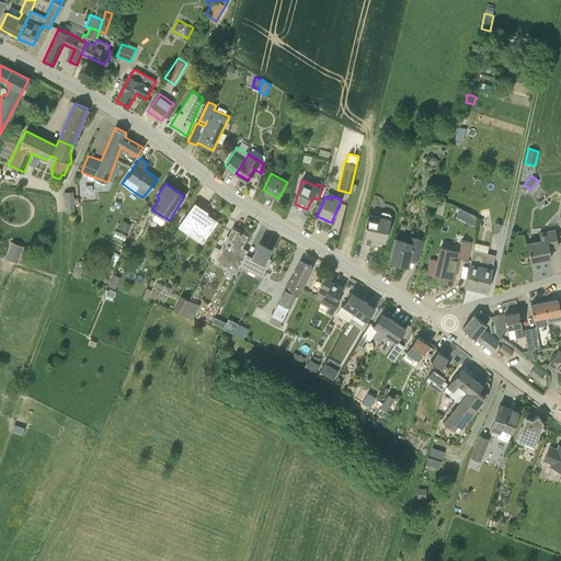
[(438,198),(435,213),(442,214),(446,201),(438,198)]
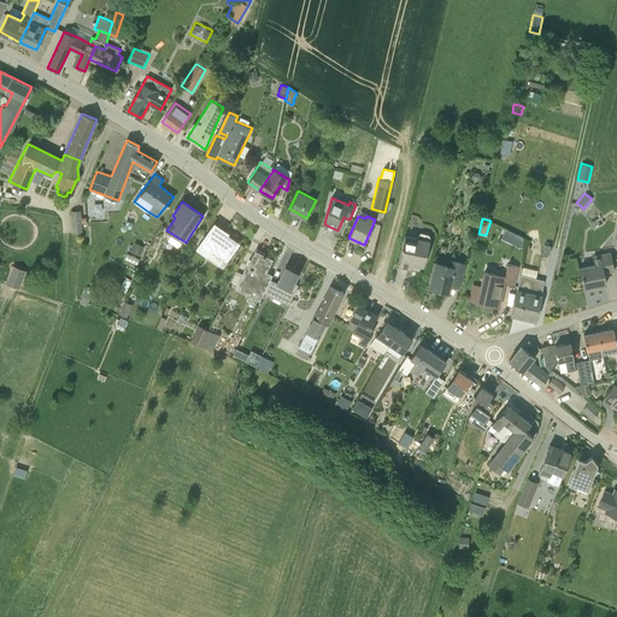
[(223,230),(215,224),(198,248),(207,254),(211,248),(225,258),(239,244),(223,231),(223,230)]
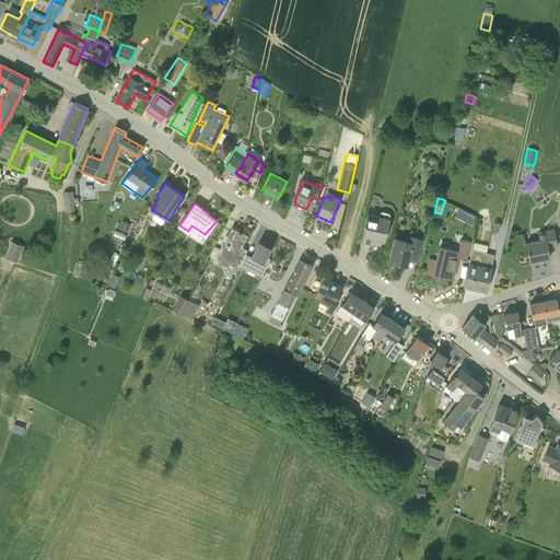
[(474,223),(478,214),(459,206),(456,214),(474,223)]
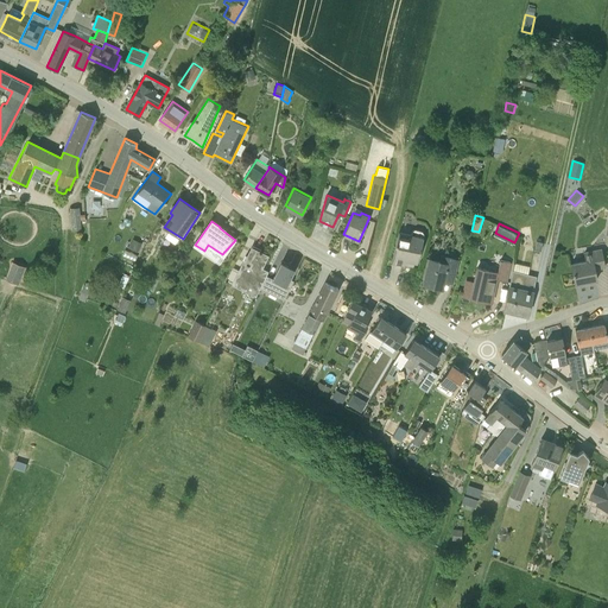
[(521,227),(523,236),(533,235),(532,226),(521,227)]
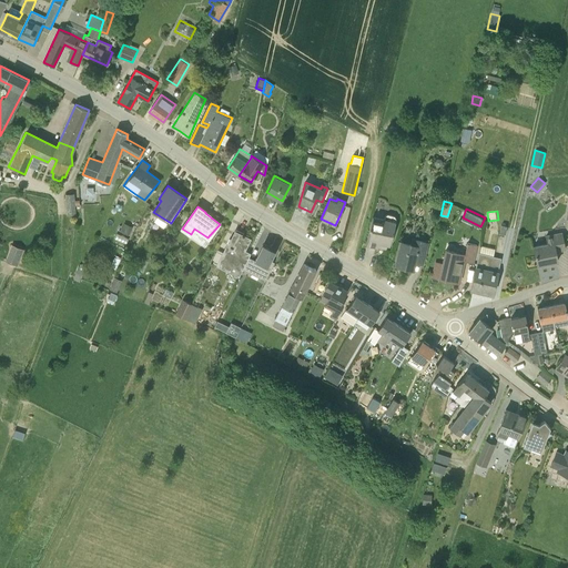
[(366,244),(376,246),(377,246),(378,242),(389,245),(396,221),(396,220),(394,216),(387,214),(385,215),(383,222),(372,220),(366,244)]
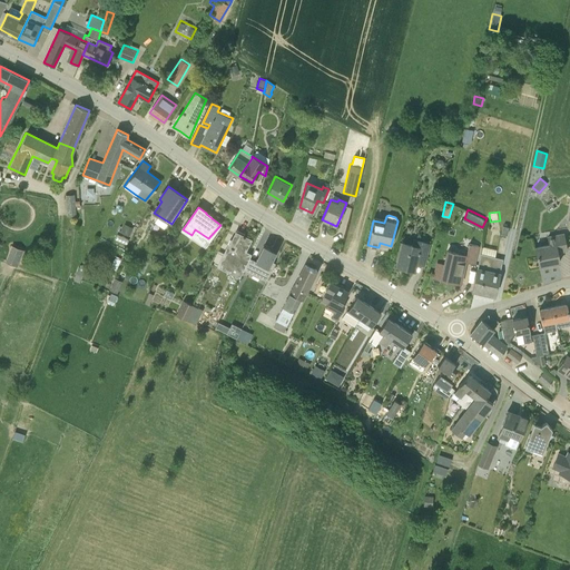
[(120,232),(129,236),(133,228),(125,224),(120,232)]
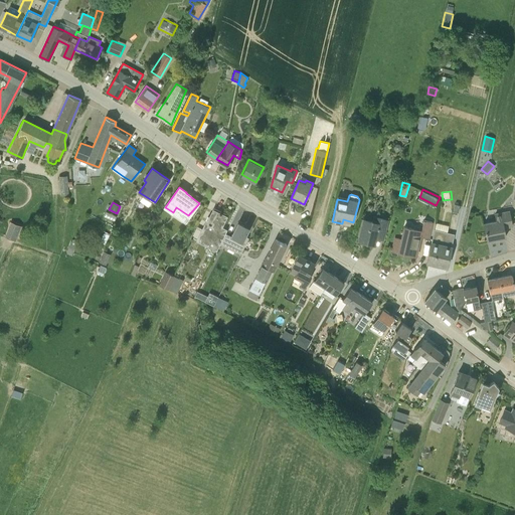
[(213,210),(208,221),(207,221),(200,235),(209,240),(206,246),(216,251),(225,234),(219,231),(226,216),(219,213),(213,210)]
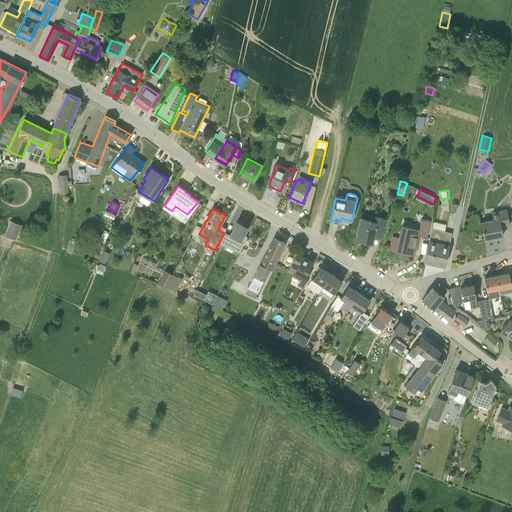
[(500,224),(509,222),(506,210),(493,212),(495,219),(481,222),(484,239),(502,235),(500,224)]
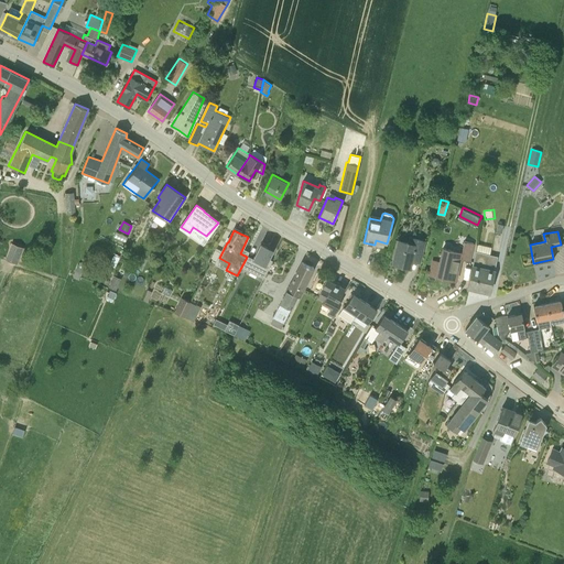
[(398,240),(392,262),(411,267),(413,256),(421,258),(424,241),(414,238),(412,243),(398,240)]
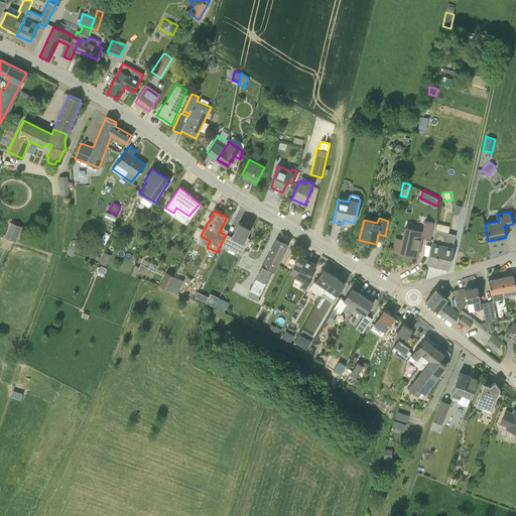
[(395,238),(393,249),(399,250),(399,252),(416,256),(421,237),(429,238),(432,223),(424,221),(422,231),(405,227),(402,239),(395,238)]
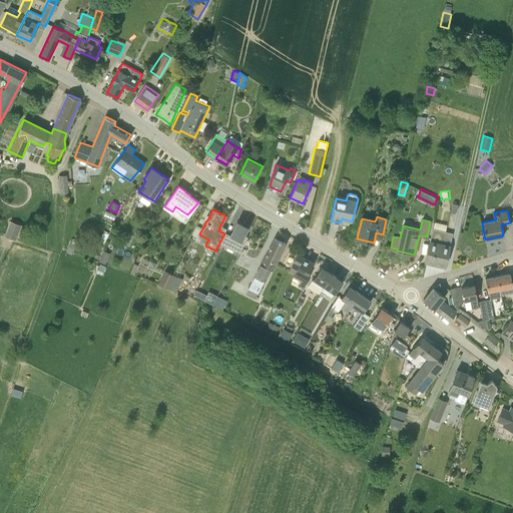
[(15,239),(21,224),(10,220),(4,235),(15,239)]
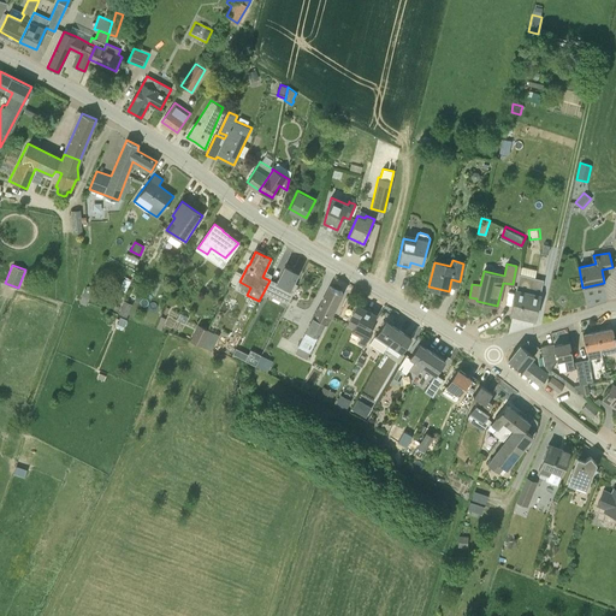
[(288,304),(297,284),(294,282),(298,272),(285,266),(272,290),(285,297),(283,302),(288,304)]
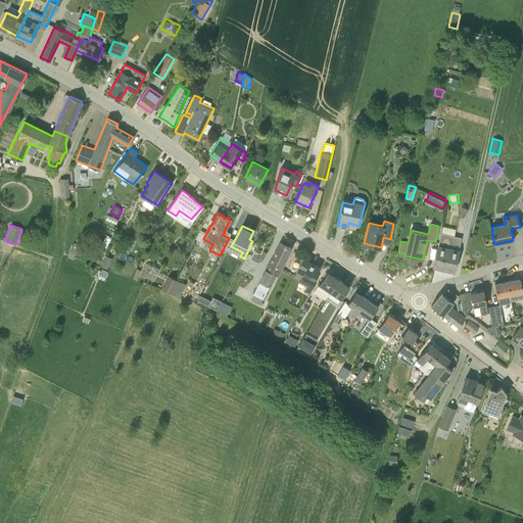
[(522,228),(513,231),(515,239),(522,237),(522,228)]
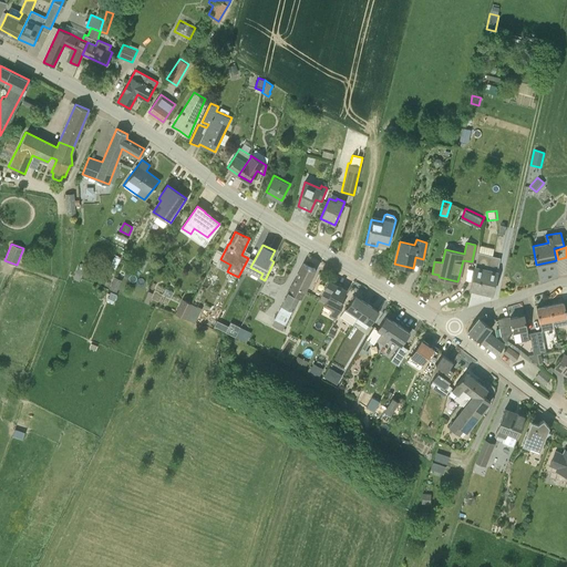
[(475,267),(470,289),(492,294),(497,271),(500,258),(478,253),(475,267)]
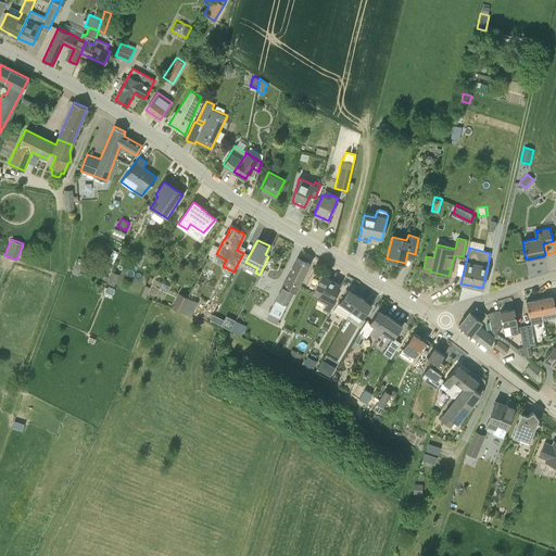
[(78,275),(84,262),(81,262),(83,260),(78,257),(73,273),(78,275)]
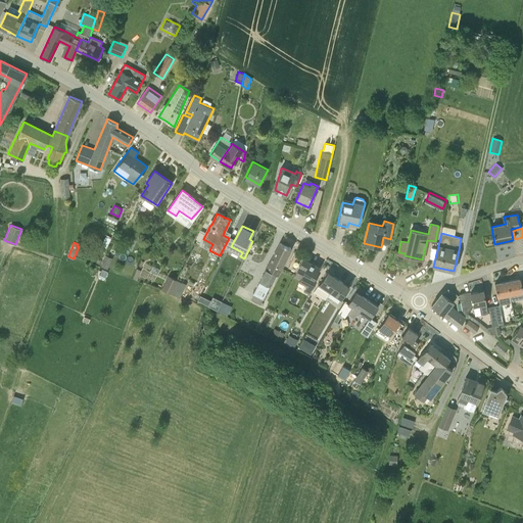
[(291,247),(280,242),(270,262),(269,264),(281,269),(291,247)]
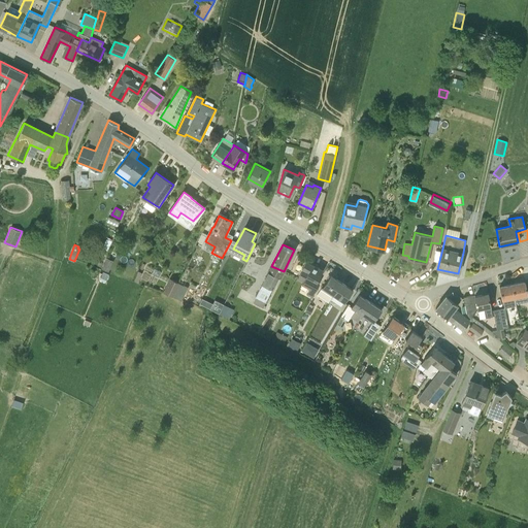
[(108,271),(113,261),(106,257),(101,268),(108,271)]
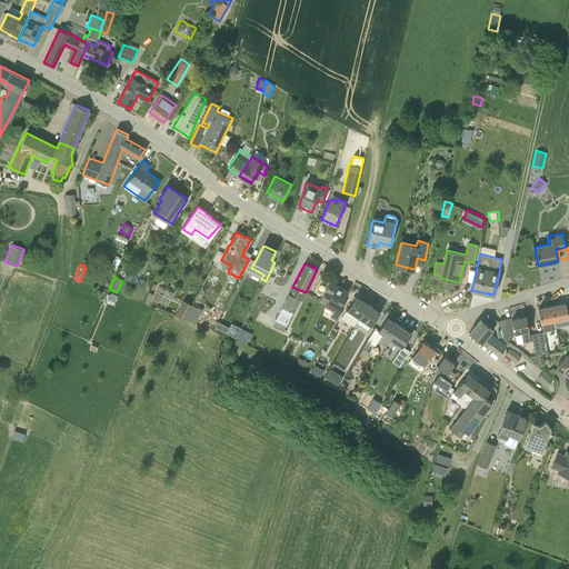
[(325,290),(326,290),(331,293),(332,293),(337,285),(329,281),(325,290)]
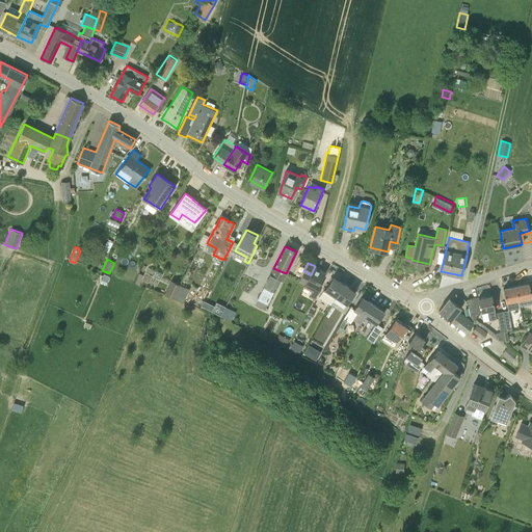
[(322,271),(322,270),(315,266),(311,274),(310,274),(306,284),(304,286),(313,290),(309,296),(314,299),(321,285),(319,284),(324,274),(320,272),(321,270),(322,271)]
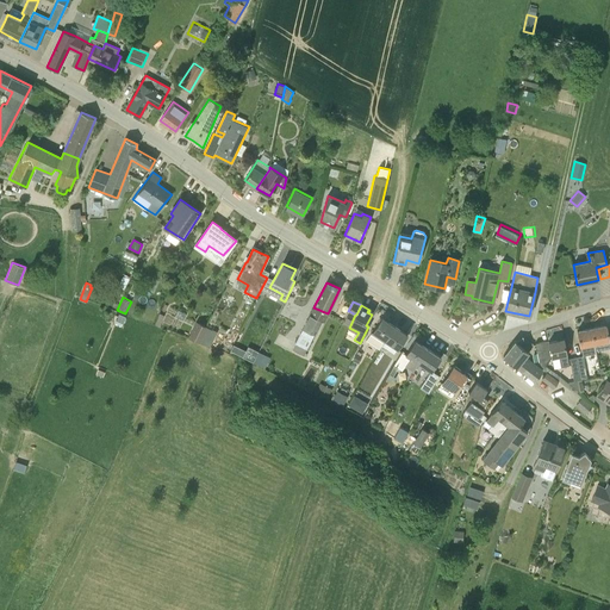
[(328,313),(313,307),(294,344),(296,344),(293,350),(304,355),(306,349),(311,352),(319,335),(315,334),(321,321),(324,322),(328,313)]
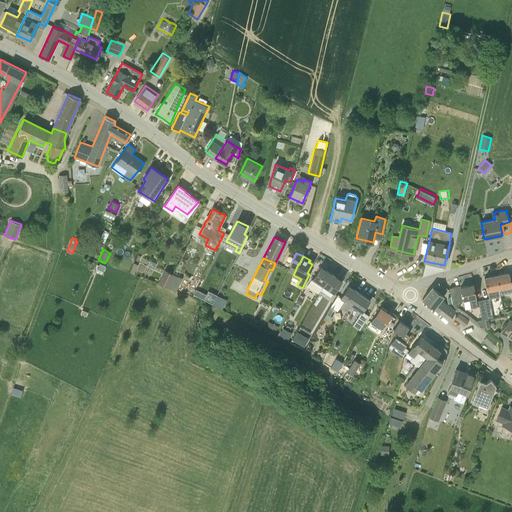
[(312,278),(307,285),(318,293),(323,285),(331,274),(320,266),(313,278),(312,278)]
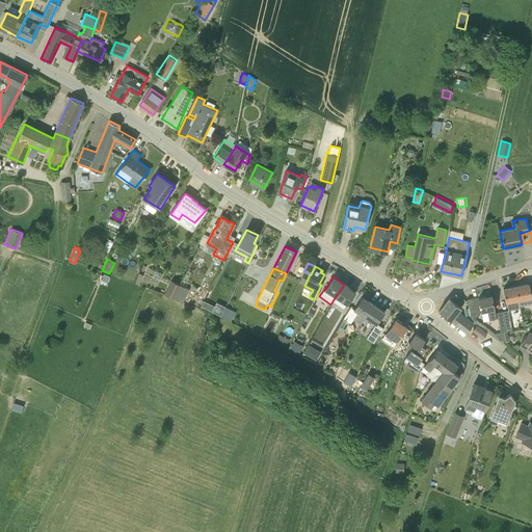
[(164,294),(174,298),(180,285),(171,281),(164,294)]
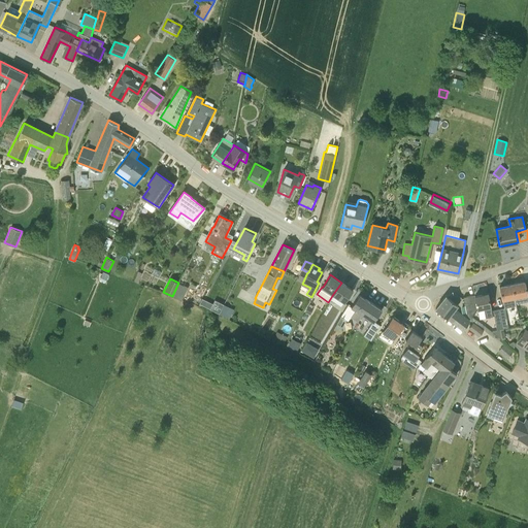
[(527,279),(513,284),(516,303),(527,301),(527,302),(527,279)]
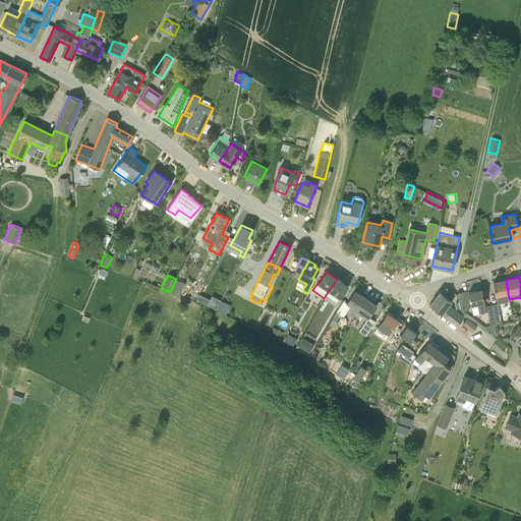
[(348,286),(342,282),(337,279),(329,290),(340,298),(348,286)]
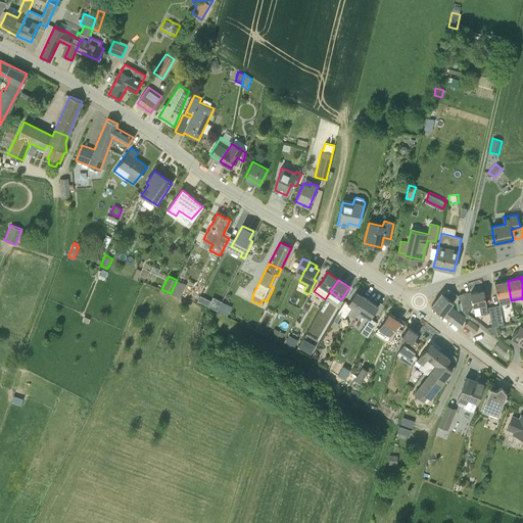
[(511,300),(508,281),(494,283),(498,304),(491,306),(495,326),(498,325),(504,324),(500,304),(511,302),(511,300)]
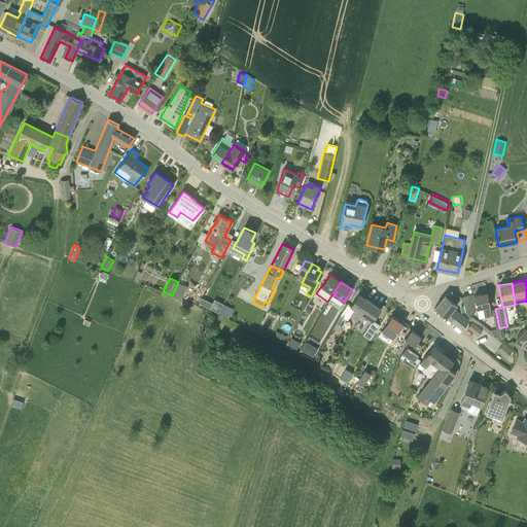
[(501,336),(499,328),(495,309),(490,310),(487,291),(473,294),(473,293),(462,296),(465,312),(467,316),(472,315),(477,309),(483,308),(484,316),(493,315),(496,329),(490,330),(501,339),(500,336),(501,336)]
